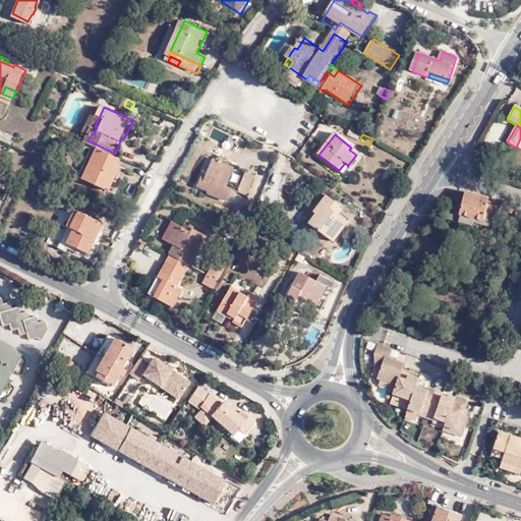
[(81,176),(85,178),(101,147),(88,140),(85,145),(94,149),(81,176)]
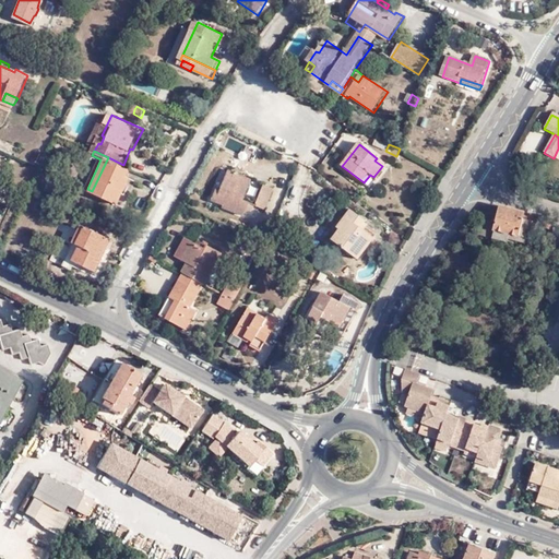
[(128,177),(132,168),(123,165),(108,157),(92,191),(119,204),(132,179),(128,177)]
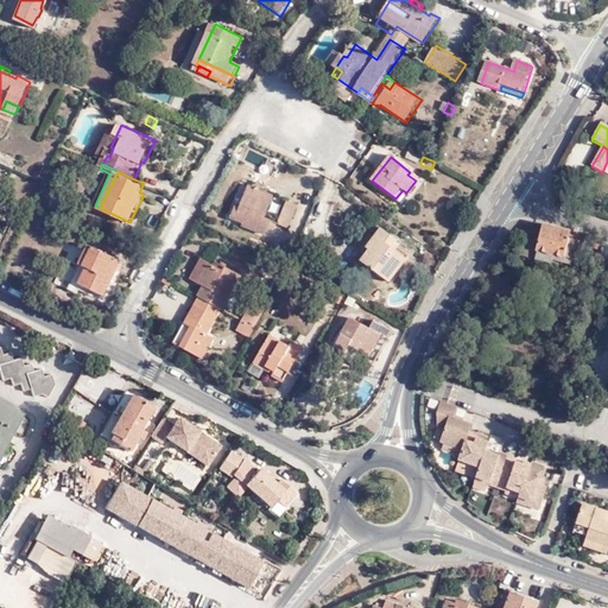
[(277,226),(278,222),(265,215),(273,195),(260,190),(260,187),(259,185),(257,185),(253,187),(249,184),(241,203),(238,202),(230,217),(265,233),(267,228),(271,229),(274,229),(277,226)]
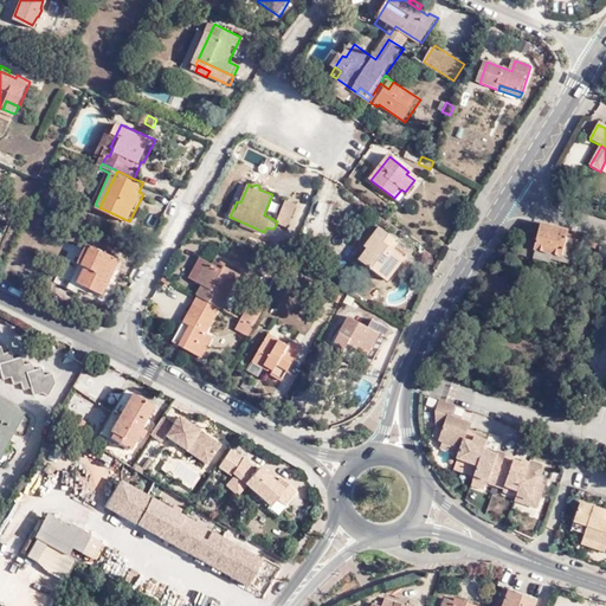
[(401,189),(394,198),(403,205),(408,195),(405,192),(401,189)]
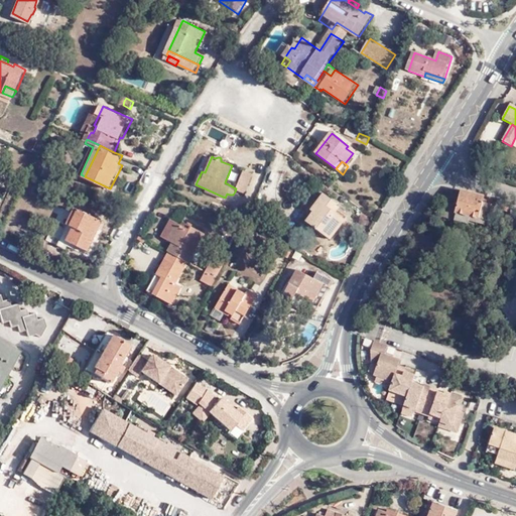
[(243,171),(236,188),(245,192),(253,174),(243,171)]
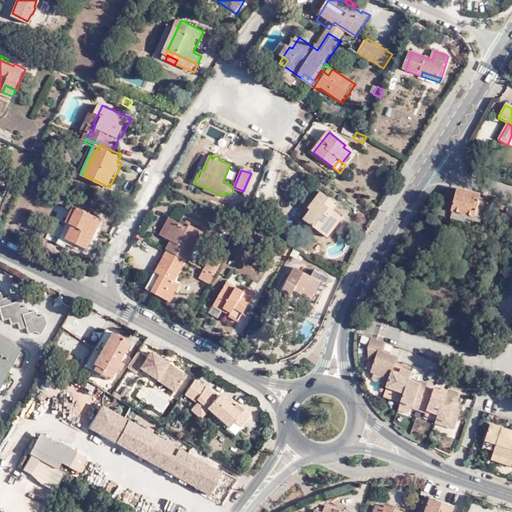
[(456,187),(452,218),(478,221),(483,191),(456,187)]
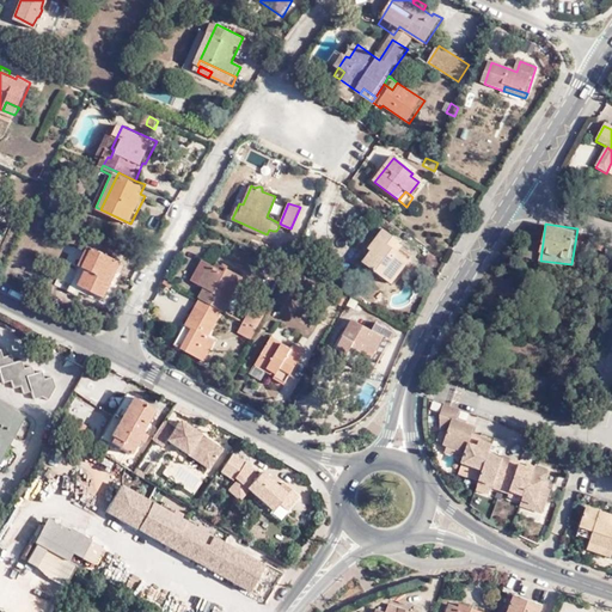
[(362,263),(385,277),(392,265),(396,268),(404,255),(409,257),(411,254),(395,243),(398,238),(381,227),(367,249),(371,251),(362,263)]
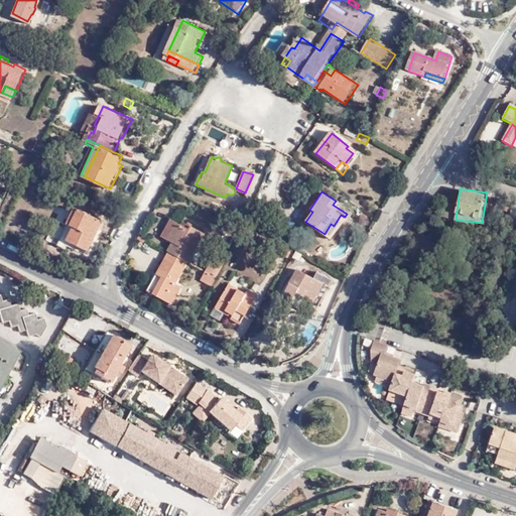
[(66,240),(78,246),(87,251),(92,243),(90,241),(96,229),(98,230),(103,221),(75,207),(66,224),(68,225),(73,228),(66,240)]
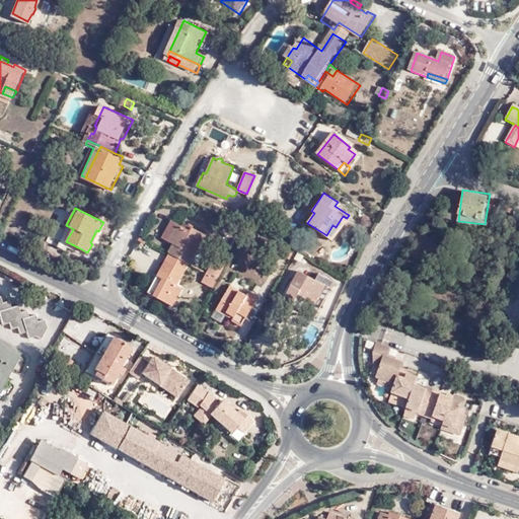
[(264,212),(257,209),(254,216),(261,220),(264,212)]
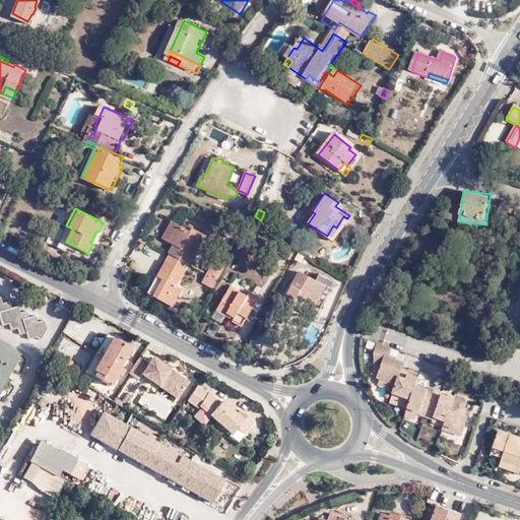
[(333,225),(327,236),(333,240),(347,218),(343,216),(336,228),(333,225)]
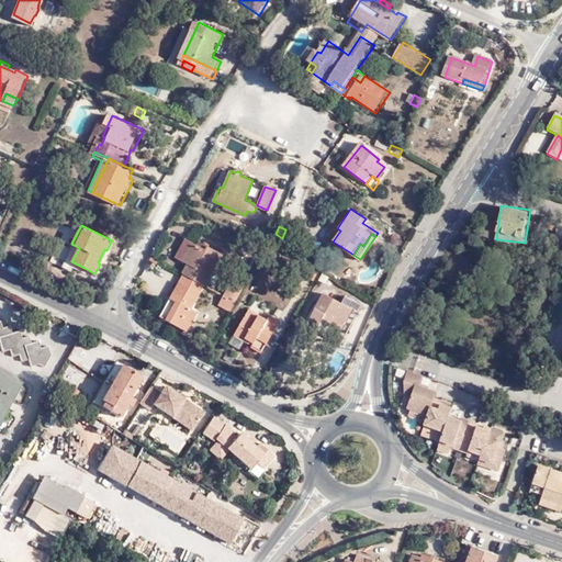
[(184,260),(193,243),(187,238),(177,256),(184,260)]
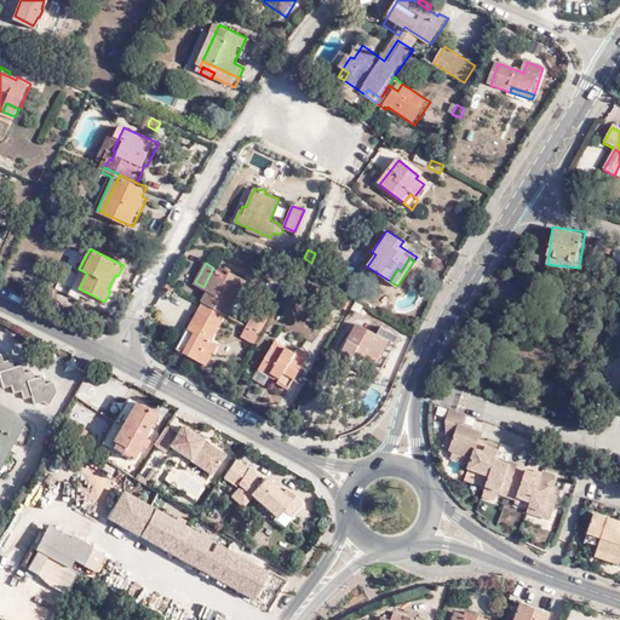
[(224,274),(227,269),(217,263),(213,268),(224,274)]
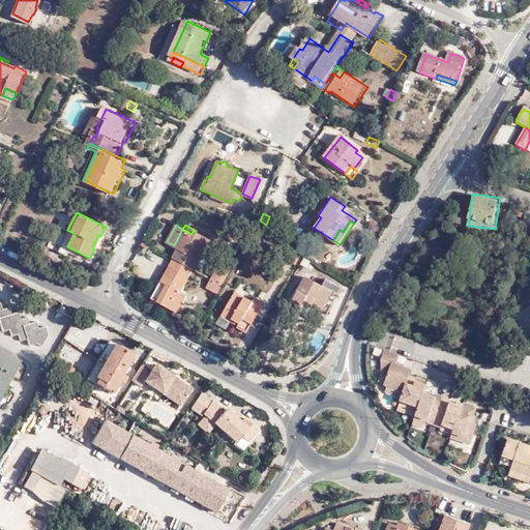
[(173,258),(194,268),(210,239),(194,230),(192,234),(182,229),(174,245),(178,247),(172,257),(173,258)]
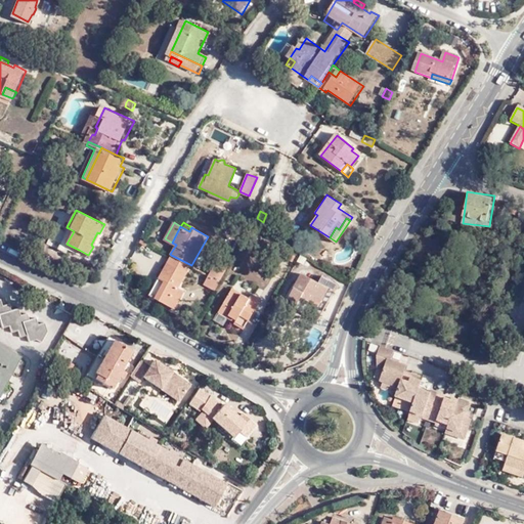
[(75,256),(79,250),(67,244),(74,231),(69,228),(58,248),(75,256)]
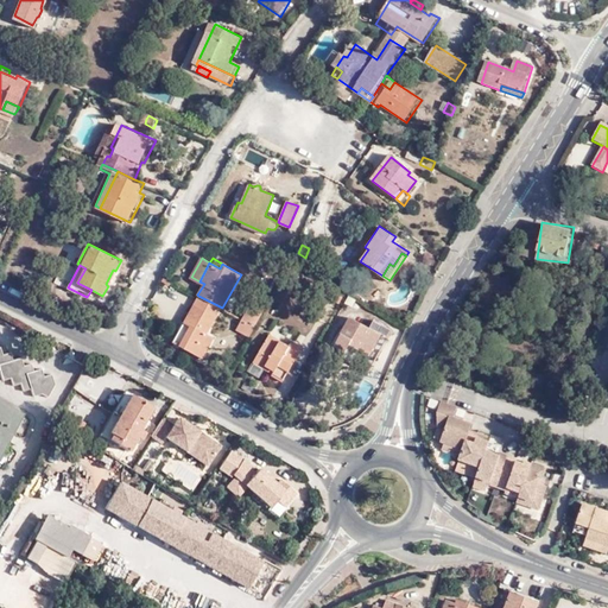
[(208,333),(222,308),(198,296),(184,323),(191,327),(182,346),(203,358),(210,346),(203,342),(208,333)]
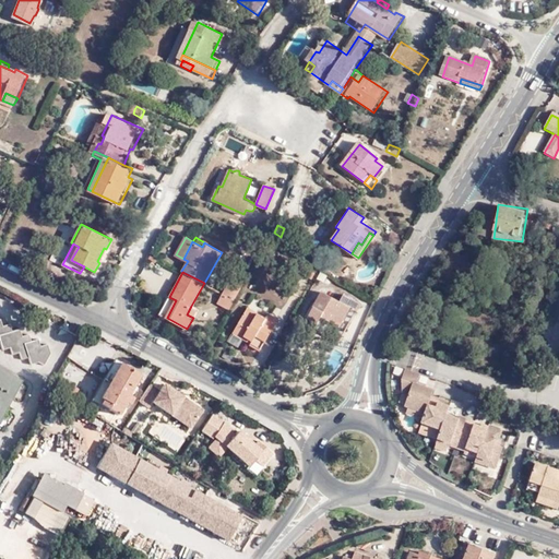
[(224,295),(236,301),(240,293),(228,286),(224,295)]
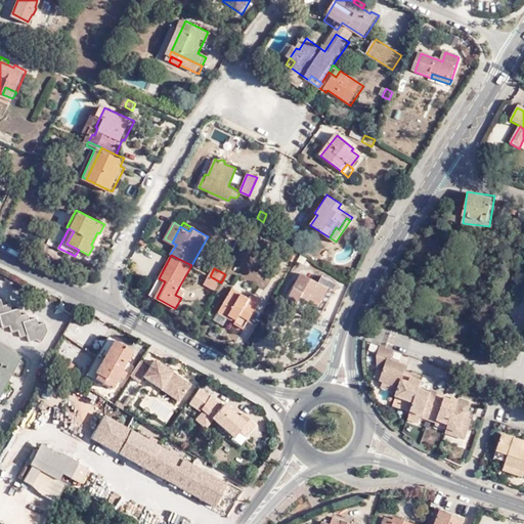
[(322,274),(318,281),(302,271),(289,294),(318,311),(336,282),(322,274)]
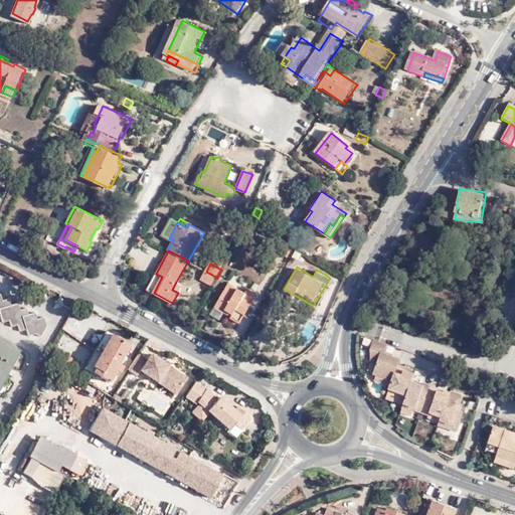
[(202,281),(213,286),(217,278),(206,272),(202,281)]
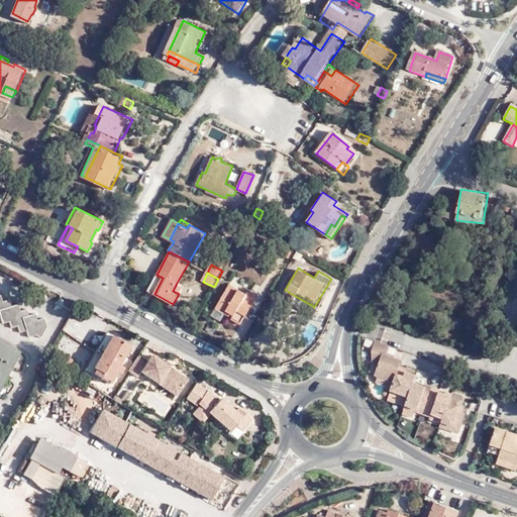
[(163,278),(157,275),(148,291),(154,294),(163,278)]
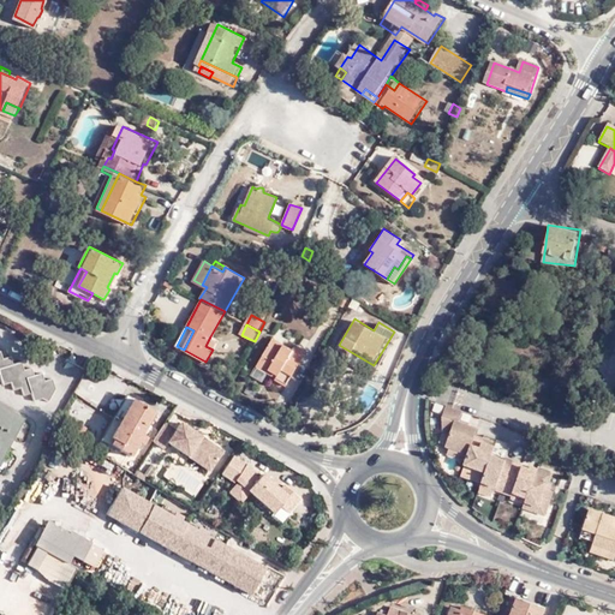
[(218,341),(210,336),(206,346),(213,350),(218,341)]
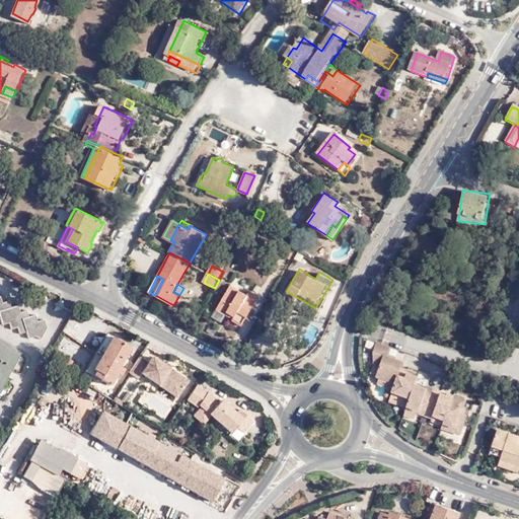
[(237,299),(240,293),(231,288),(228,294),(237,299)]
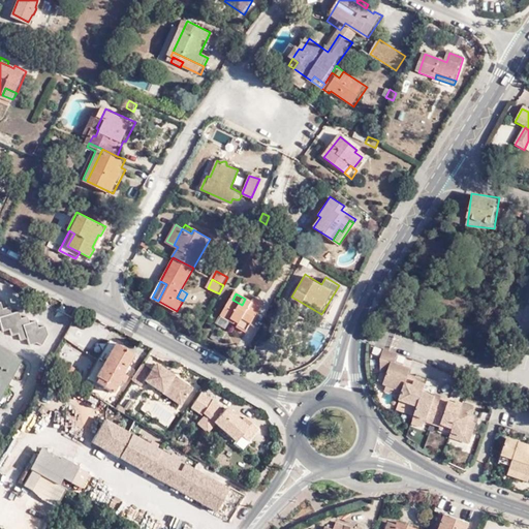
[(253,303),(245,299),(242,305),(232,300),(223,317),(234,322),(235,320),(241,324),(240,328),(249,333),(265,303),(255,298),(253,303)]
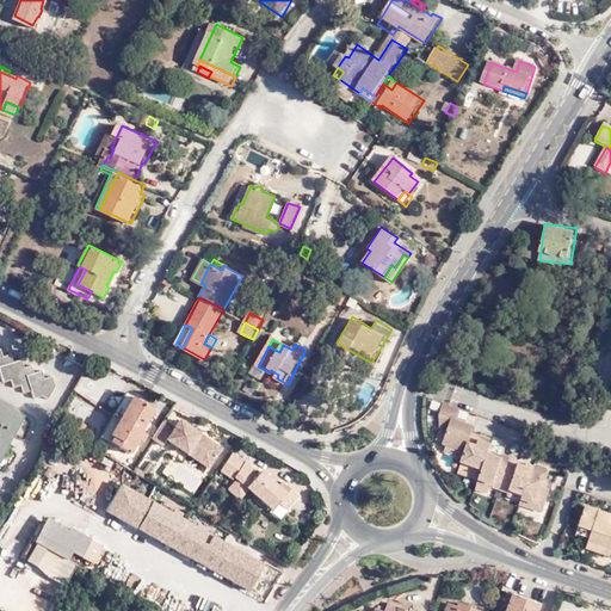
[(36,395),(44,399),(53,387),(51,376),(42,377),(41,371),(31,372),(29,366),(20,368),(18,360),(10,362),(8,356),(0,357),(0,378),(4,378),(5,386),(14,383),(16,390),(24,388),(26,396),(36,395)]
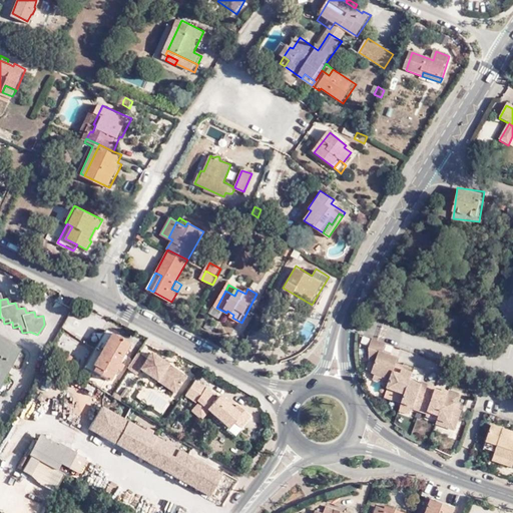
[(106,330),(96,347),(100,349),(110,332),(106,330)]
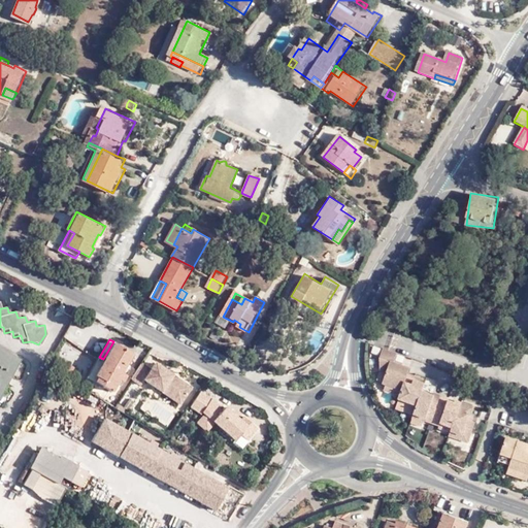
[(103,359),(99,357),(90,372),(103,381),(100,385),(111,391),(120,377),(117,375),(121,368),(122,369),(124,366),(126,367),(134,354),(113,341),(103,359)]
